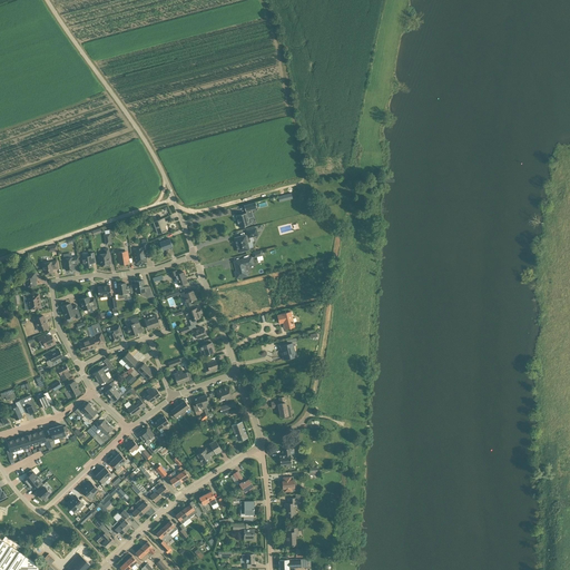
[(292,193),(278,196),(279,202),(293,198),(292,193)]
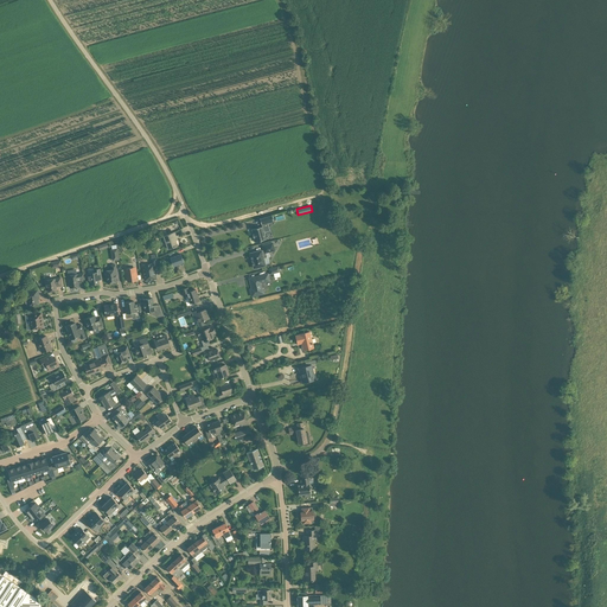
[(262,227),(251,229),(253,234),(254,237),(255,242),(266,238),(264,232),(266,231),(264,227),(269,225),(268,223),(274,222),(272,216),(260,218),(261,224),(262,224),(262,227)]
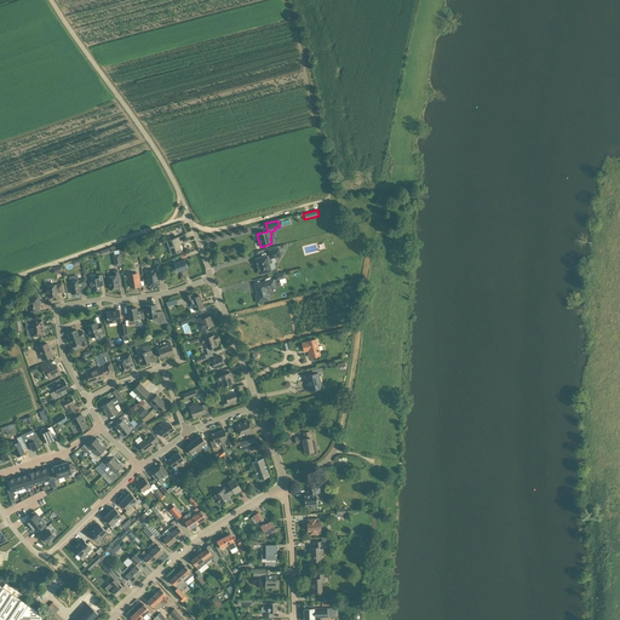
[(182,251),(178,242),(181,242),(178,237),(167,241),(172,254),(182,251)]
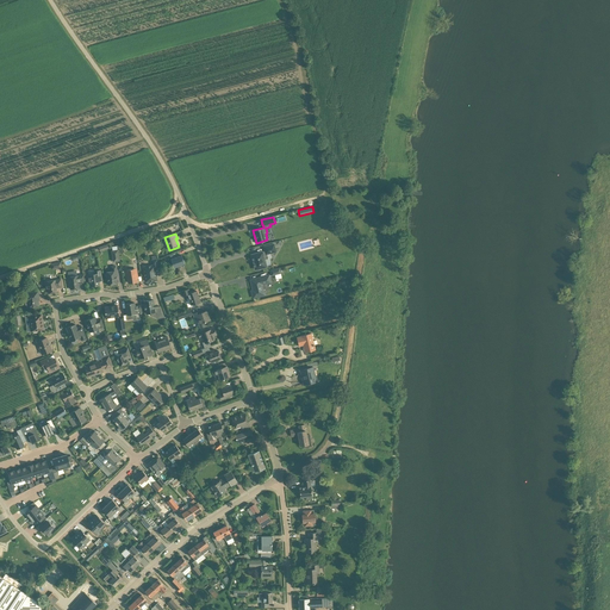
[(262,251),(251,255),(255,269),(259,268),(259,269),(263,268),(263,267),(266,267),(265,259),(268,259),(267,254),(275,251),(274,244),(265,247),(266,251),(262,253),(262,251)]
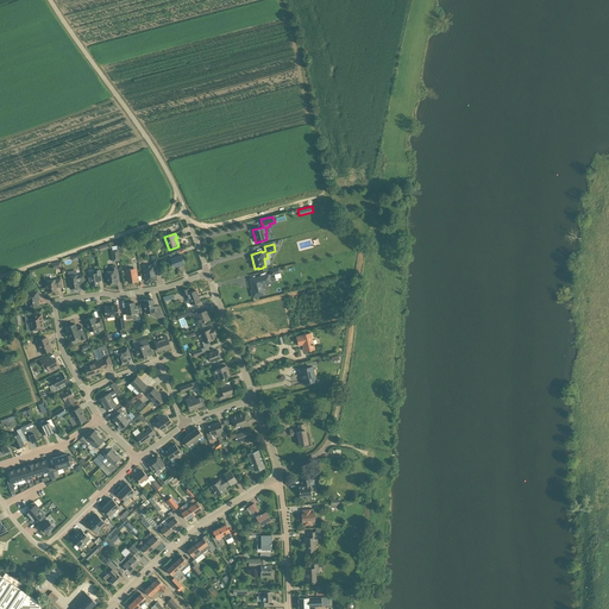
[(168,259),(169,263),(173,263),(174,268),(184,264),(181,255),(168,259)]
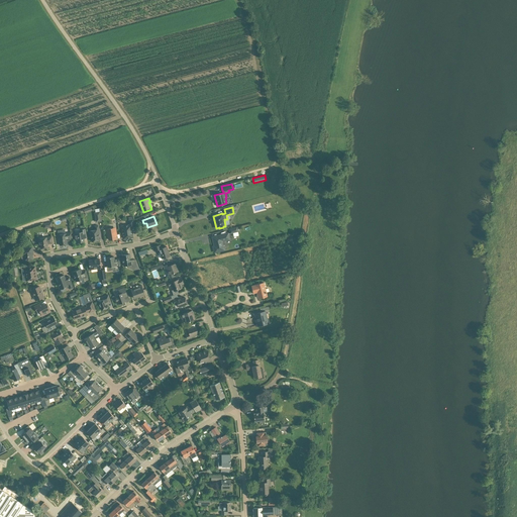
[(121,226),(123,238),(132,237),(131,230),(136,229),(133,220),(128,219),(129,225),(121,226)]
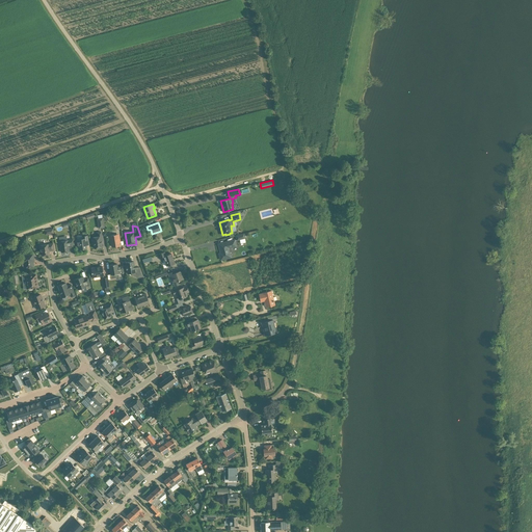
[(92,237),(95,248),(103,247),(102,241),(103,241),(101,232),(98,233),(98,237),(92,237)]
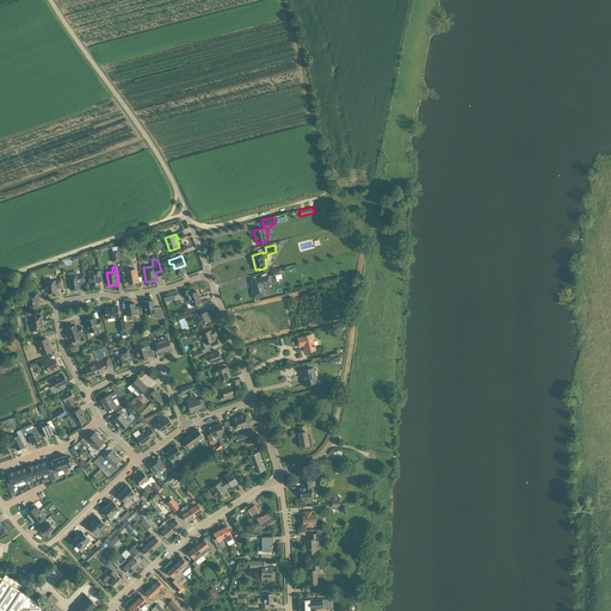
[(136,276),(137,276),(136,270),(125,271),(127,277),(128,277),(129,283),(137,282),(136,276)]
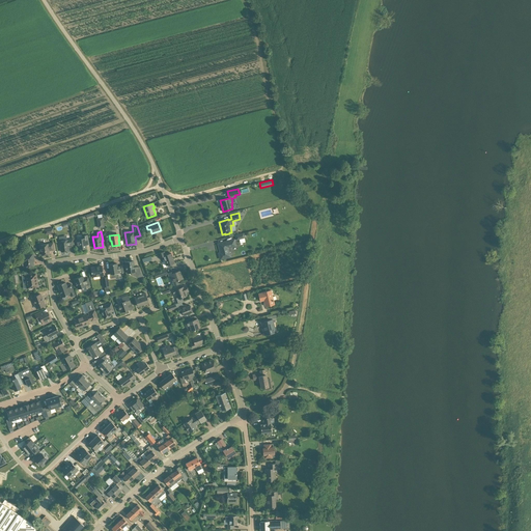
[(82,239),(76,240),(77,244),(78,244),(79,249),(86,248),(85,243),(88,242),(87,235),(82,235),(82,239)]
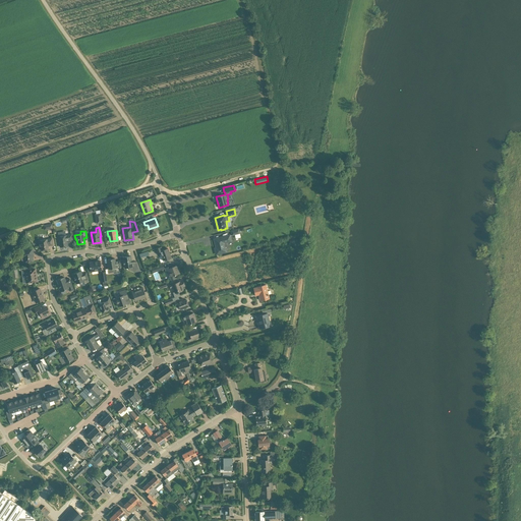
[(22,234),(29,243),(32,241),(26,232),(22,234)]
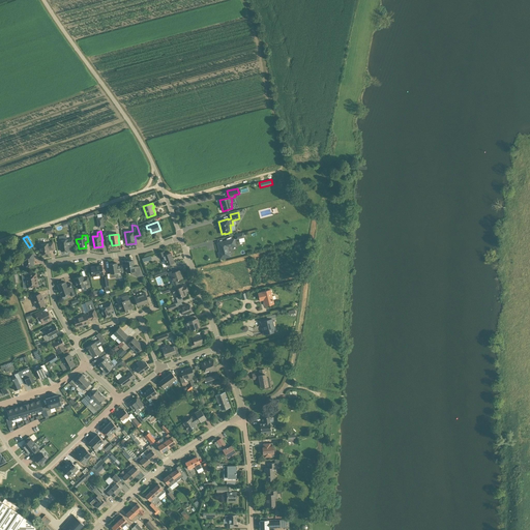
[(59,241),(60,246),(61,246),(61,252),(62,252),(63,252),(65,252),(66,251),(69,251),(68,247),(74,246),(72,238),(67,239),(59,240),(59,241)]
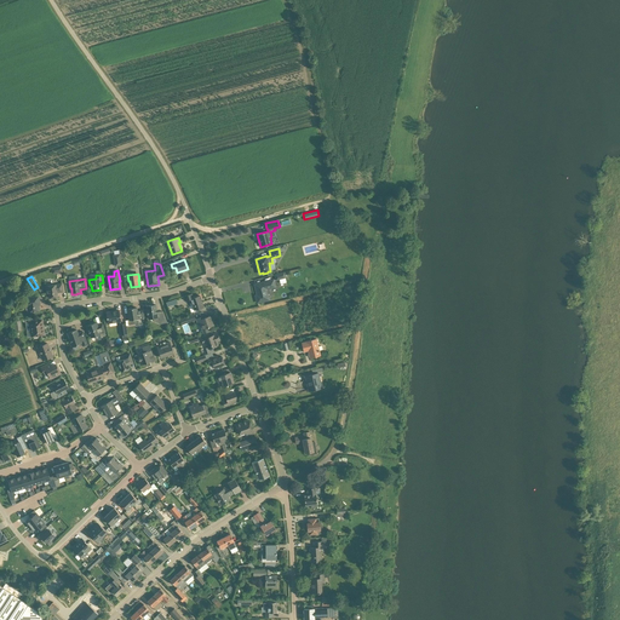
[(274,280),(254,285),(257,292),(258,294),(256,296),(257,303),(269,299),(268,293),(270,293),(269,288),(275,287),(274,280)]
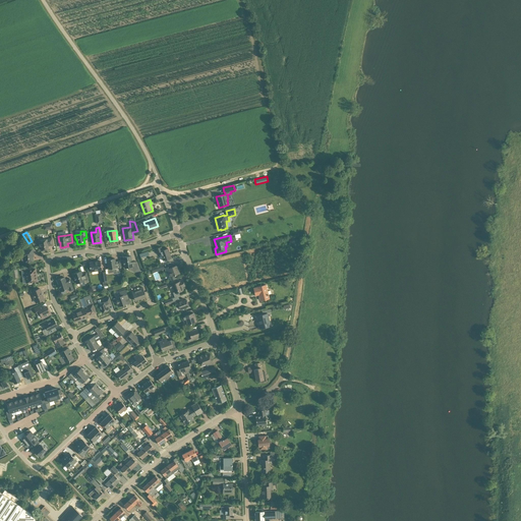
[(48,246),(53,245),(52,238),(47,239),(39,240),(40,246),(41,246),(42,250),(49,249),(48,246)]
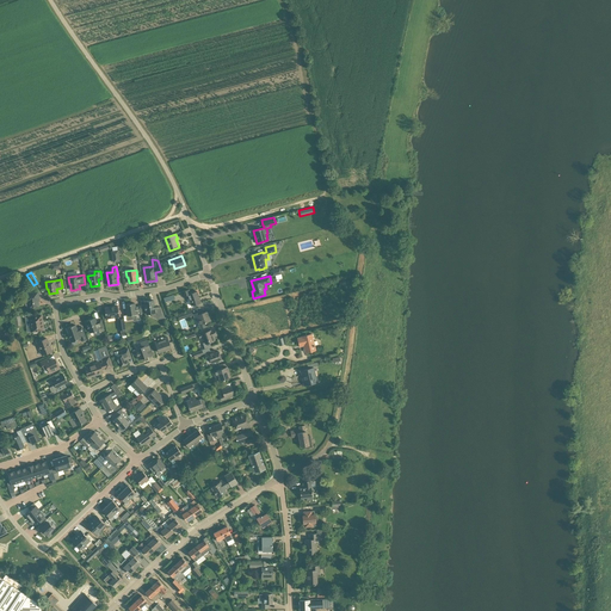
[(186,298),(189,298),(191,306),(201,302),(197,291),(191,294),(190,289),(181,292),(183,296),(185,296),(186,298)]
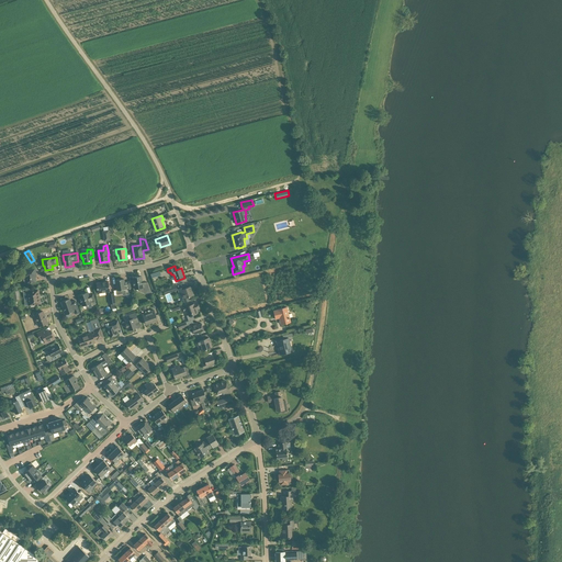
[(35,277),(36,276),(35,269),(22,270),(23,279),(25,279),(26,283),(36,282),(35,277)]
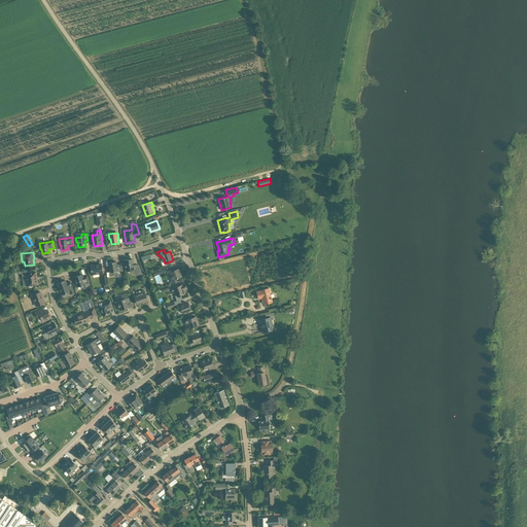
[(133,258),(125,259),(126,271),(130,270),(131,272),(132,273),(133,274),(134,274),(135,274),(136,274),(136,275),(142,274),(139,265),(134,266),(133,258)]
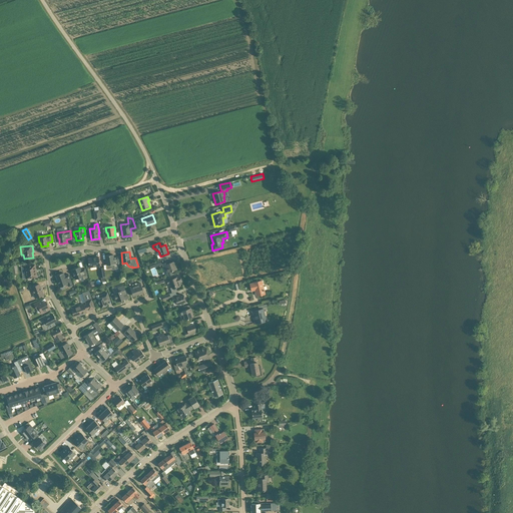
[(113,254),(105,255),(107,265),(106,265),(106,269),(111,269),(111,270),(120,269),(120,267),(119,267),(119,263),(118,257),(113,258),(113,254)]
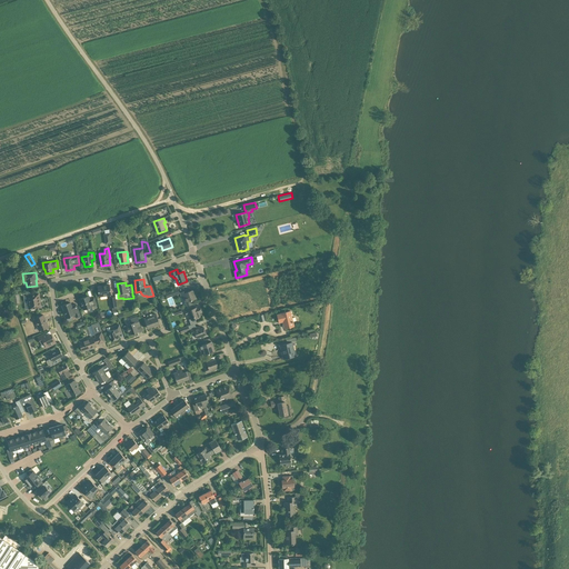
[(98,287),(99,297),(111,295),(109,285),(98,287)]
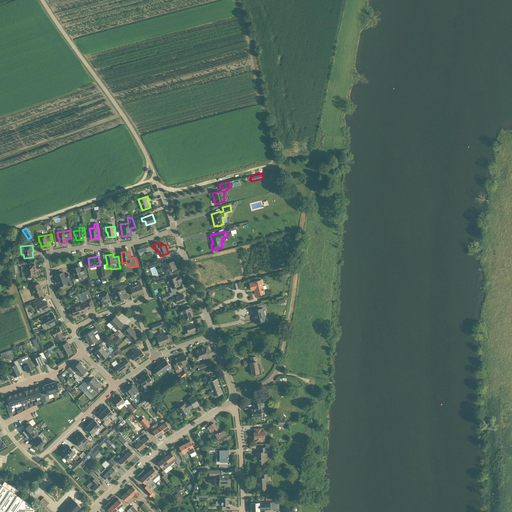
[(172,270),(176,269),(173,261),(167,263),(166,262),(162,263),(164,269),(166,269),(168,275),(173,273),(172,270)]
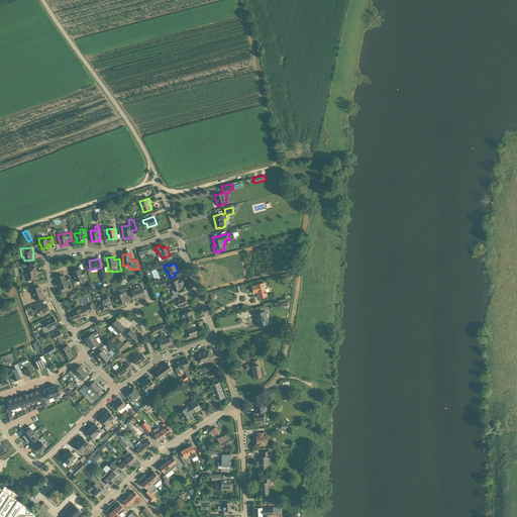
[(35,267),(25,269),(26,281),(28,281),(28,282),(29,282),(31,282),(32,280),(36,279),(35,267)]
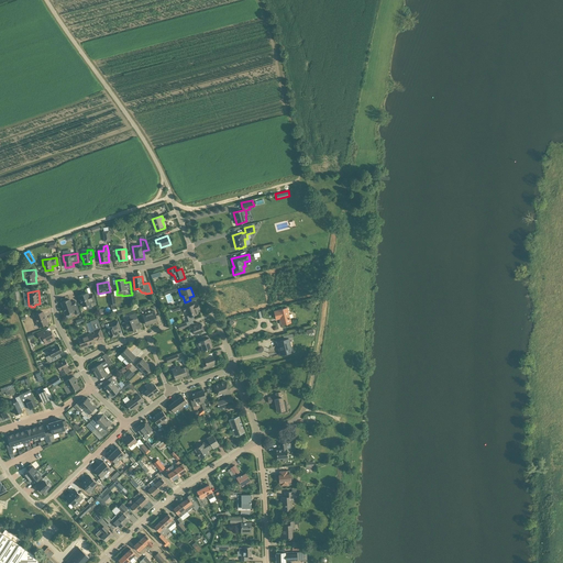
[(79,296),(83,306),(90,304),(91,306),(97,305),(96,301),(94,295),(88,296),(87,293),(79,296)]
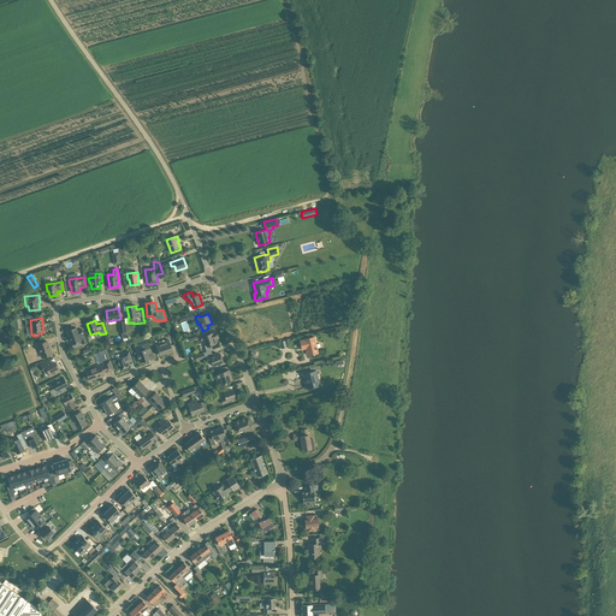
[(67,331),(70,337),(69,337),(71,344),(82,341),(83,344),(87,343),(82,330),(77,331),(76,327),(67,331)]
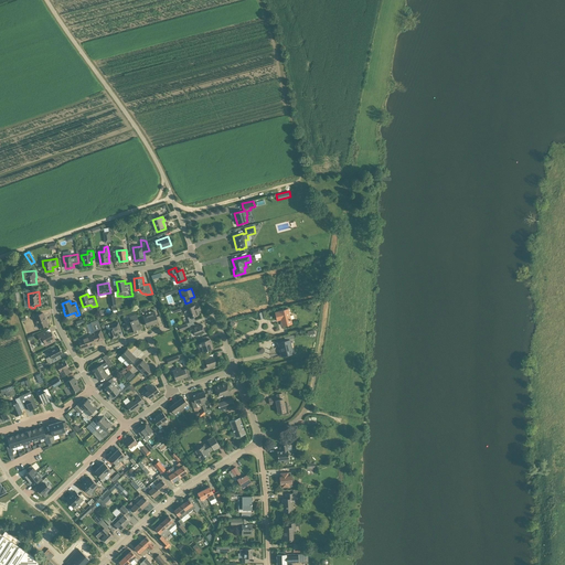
[(194,305),(183,309),(184,312),(188,311),(190,318),(199,315),(198,310),(201,309),(199,304),(194,305)]
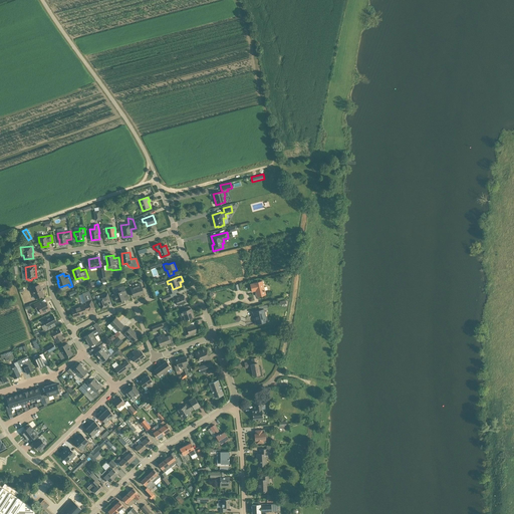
[(254,283),(250,284),(252,291),(255,290),(257,296),(265,294),(262,281),(254,283)]
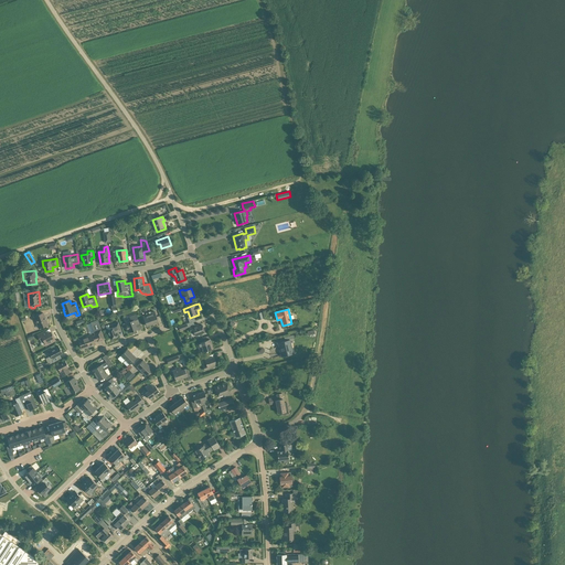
[(151,312),(149,313),(152,323),(159,321),(155,311),(151,312)]
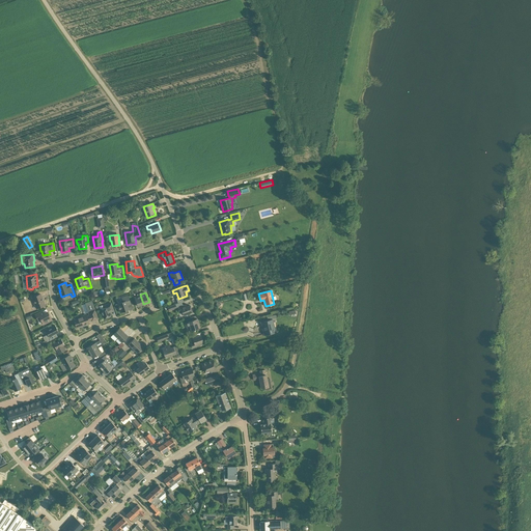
[(32,297),(36,308),(37,308),(39,308),(40,307),(46,305),(43,297),(42,297),(40,294),(32,297)]
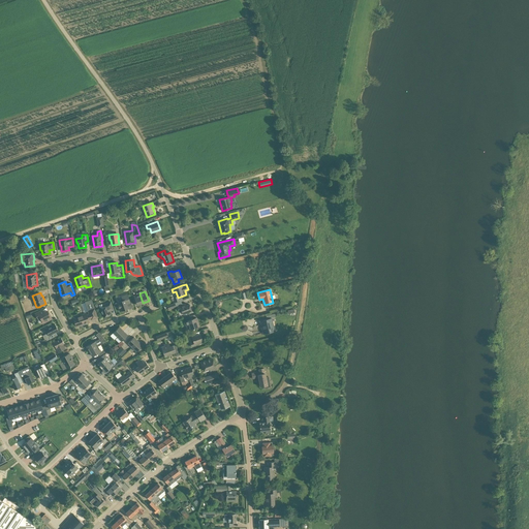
[(143,303),(139,293),(136,293),(137,294),(133,296),(137,305),(143,303)]
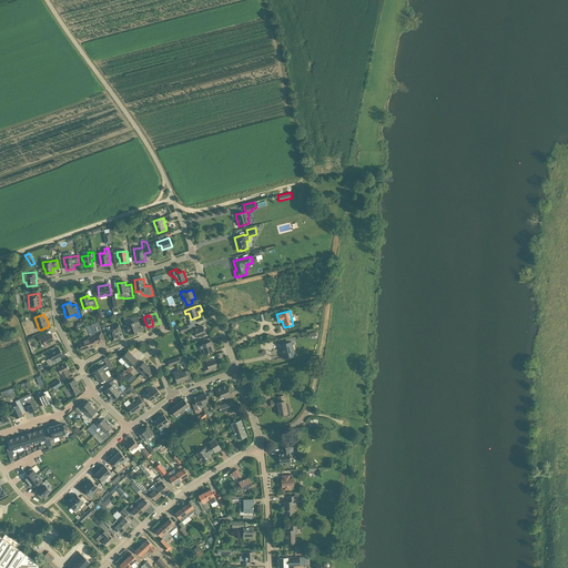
[(132,323),(125,325),(128,330),(129,334),(138,331),(137,326),(140,325),(137,316),(131,318),(132,323)]
